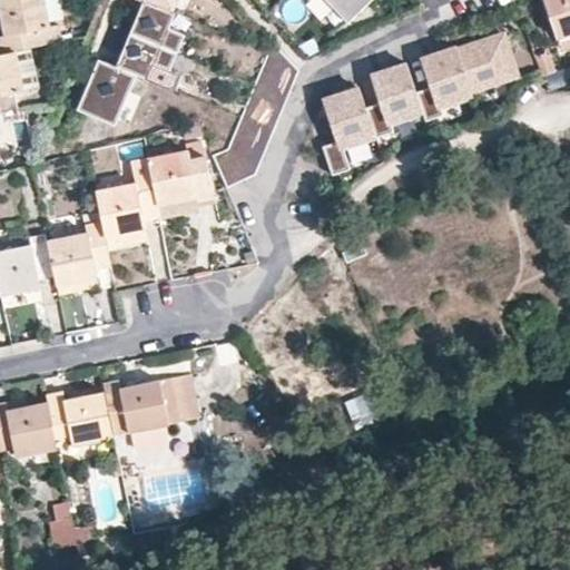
[(0,0),(0,22),(2,37),(0,37),(0,53),(11,52),(29,48),(61,40),(58,25),(46,26),(40,0),(0,0)]
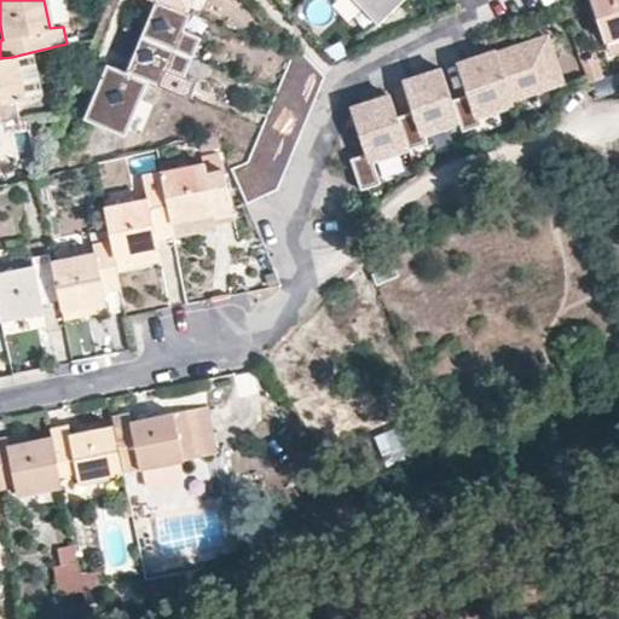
[(97,79),(81,119),(122,136),(145,81),(157,86),(165,69),(181,76),(197,38),(181,30),(187,15),(184,12),(187,0),(152,0),(123,71),(111,67),(104,82),(97,79)]
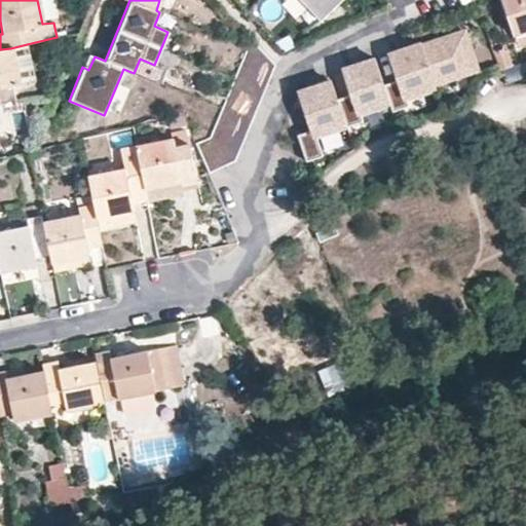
[(338,0),(299,0),(318,20),(338,0)]
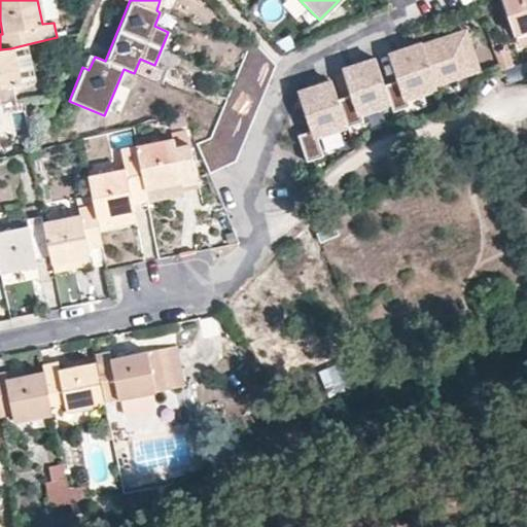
[(526,0),(502,0),(515,34),(526,30),(526,0)]
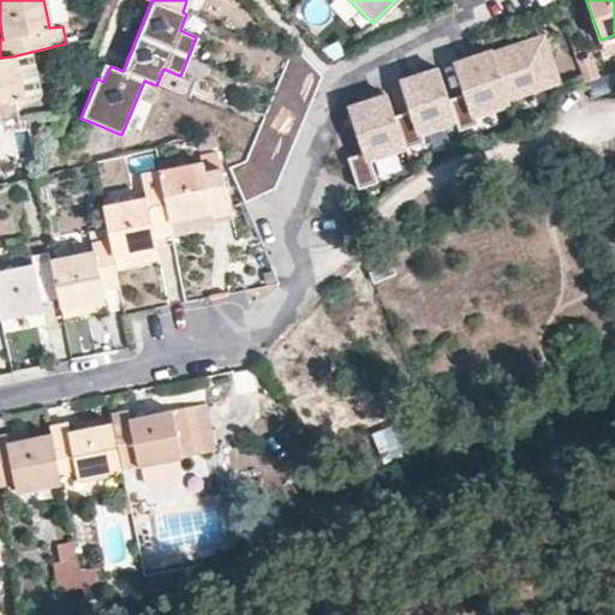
[(614,35),(601,40),(605,54),(614,49),(614,35)]
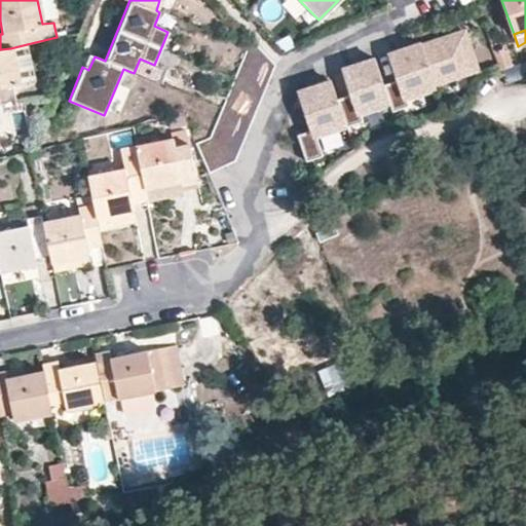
[(296,137),(304,163),(321,158),(314,141),(341,132),(341,130),(358,125),(357,119),(385,109),(387,115),(404,110),(402,104),(431,94),(429,87),(477,72),(463,31),(427,43),(429,50),(422,52),(420,45),(389,55),(399,81),(383,87),(374,61),(343,71),(351,97),(336,102),(330,83),(299,94),(311,133),(296,137)]
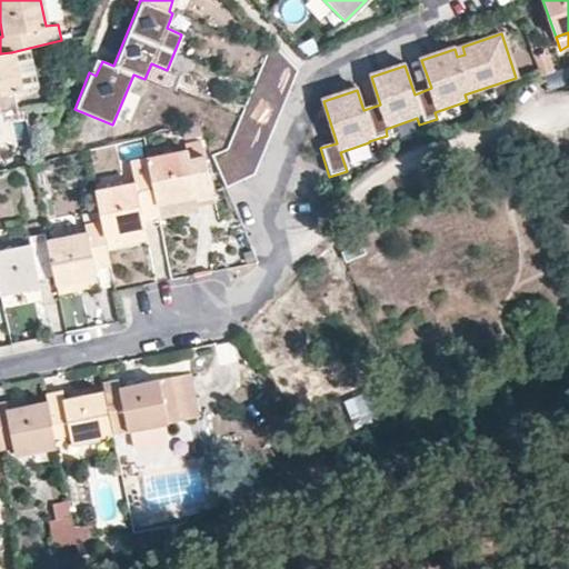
[(310,41),(298,48),(305,55),(317,49),(310,41)]
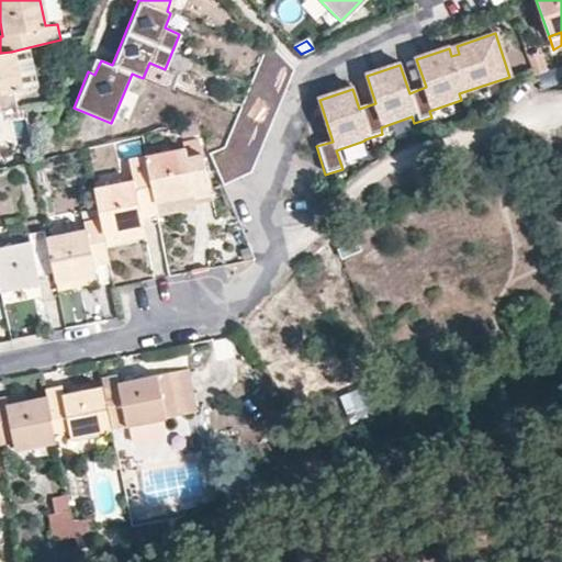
[(265,44),(238,111),(223,147),(208,155),(220,179),(235,172),(234,170),(254,165),(249,159),(261,147),(257,139),(269,126),(263,122),(277,109),(271,103),(284,90),(280,83),(291,71),(265,44)]
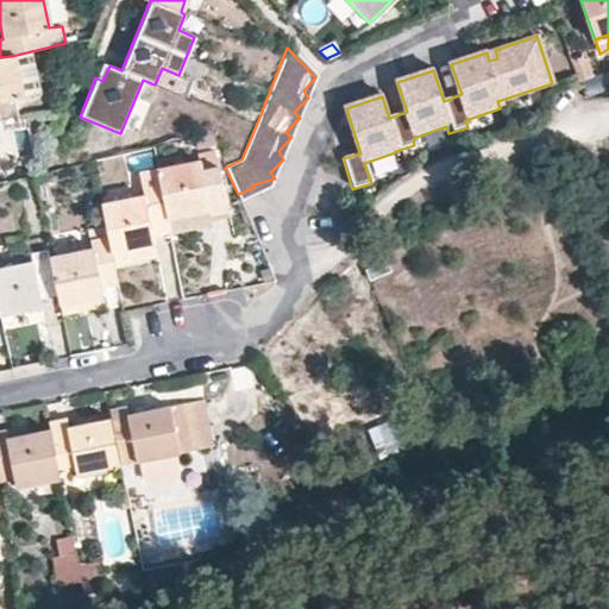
[(38,93),(31,51),(12,56),(20,98),(38,93)]
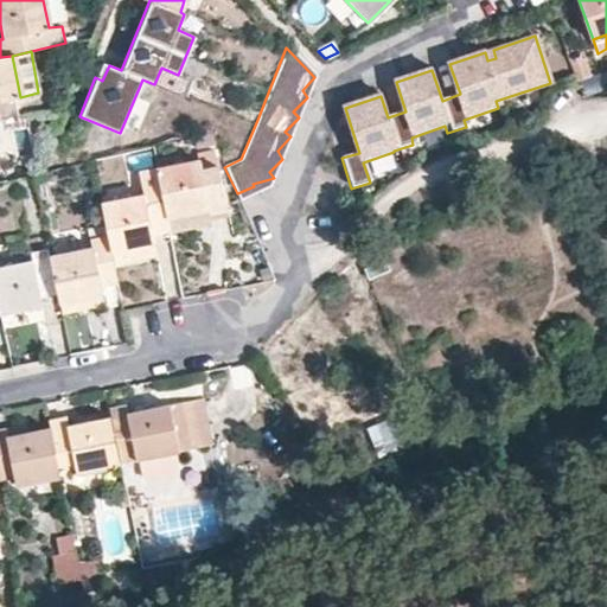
[(0,57),(0,117),(16,114),(13,98),(20,97),(12,56),(0,57)]
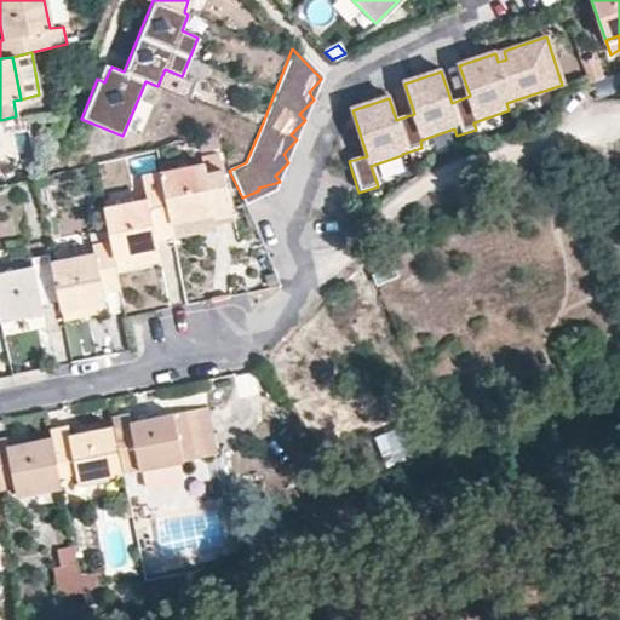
[(583,64),(584,70),(589,81),(601,78),(595,59),(583,64)]
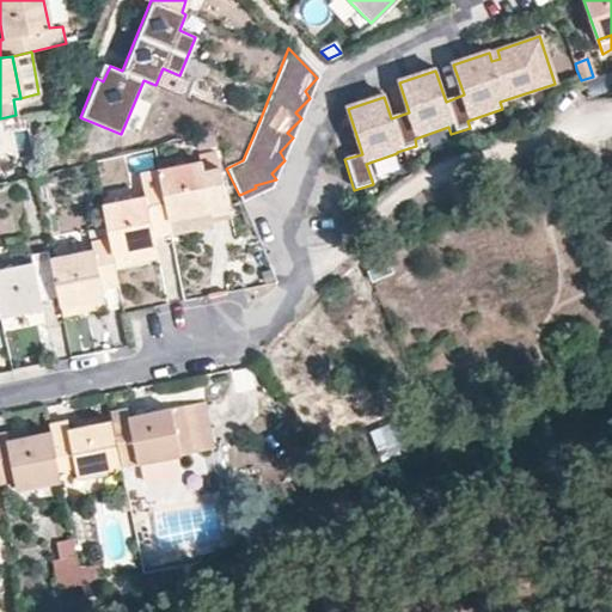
[(305,91),(310,98),(317,78),(305,91)]
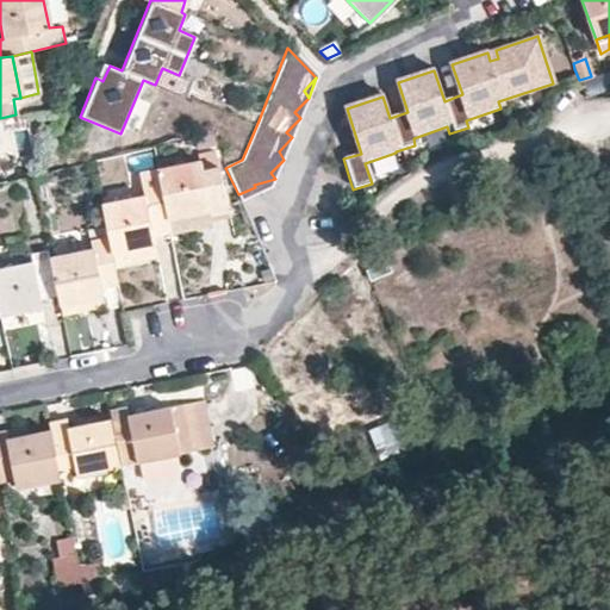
[(294,112),(300,118),(309,98),(294,112)]
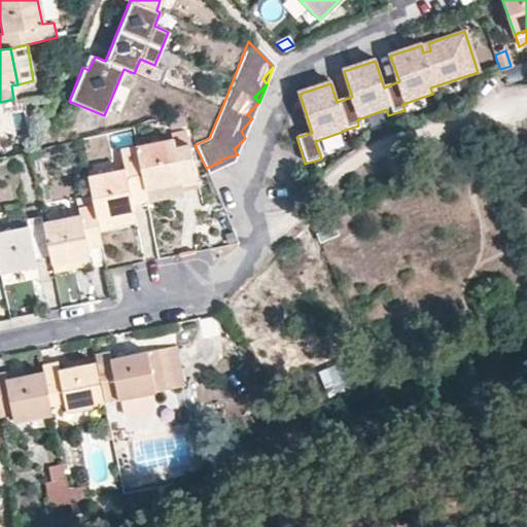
[(247,114),(252,118),(259,102),(247,114)]
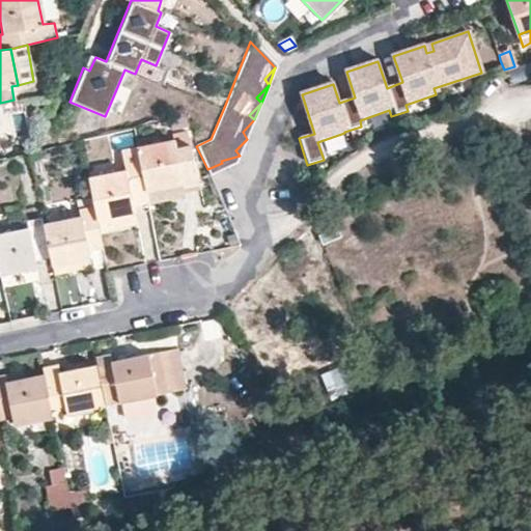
[(254,119),(243,132),(247,139),(254,119)]
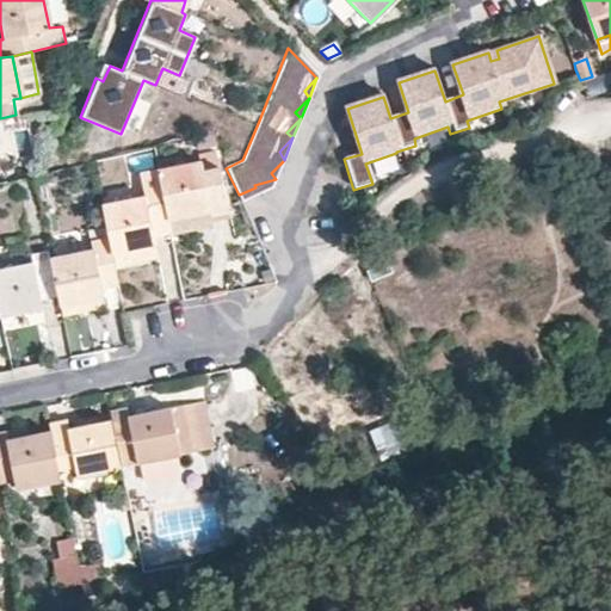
[(199,161),(156,170),(166,217),(209,209),(210,216),(229,211),(216,150),(198,154),(199,161)]
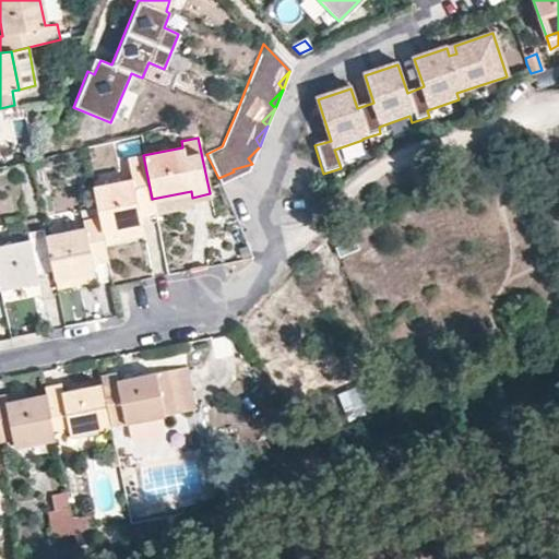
[(248,158),(252,164),(260,146),(248,158)]
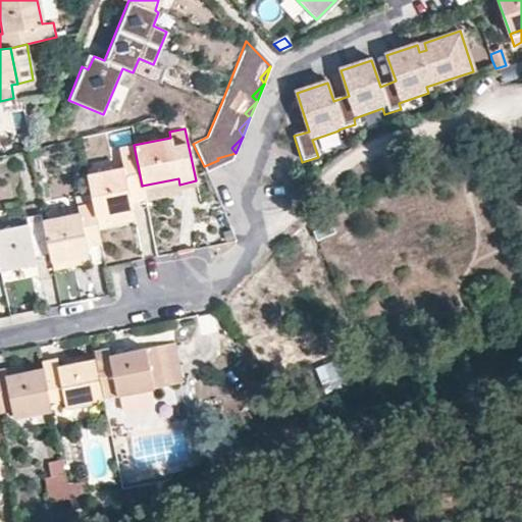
[(122,165),(86,173),(90,193),(94,216),(131,208),(129,200),(145,197),(142,186),(134,145),(118,148),(122,165)]
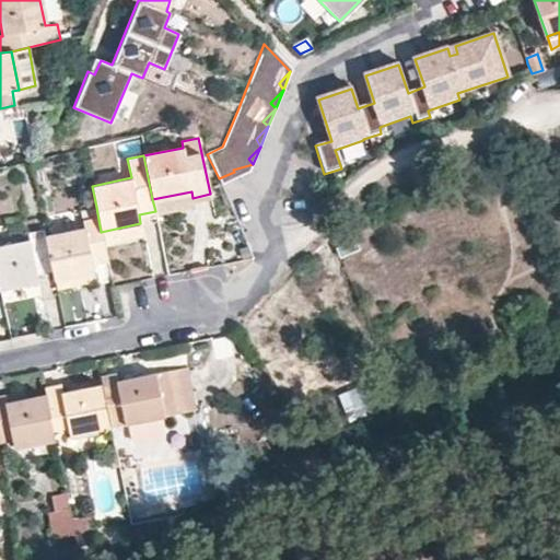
[(234,172),(219,178),(221,185),(249,172),(253,164),(233,170),(234,172)]
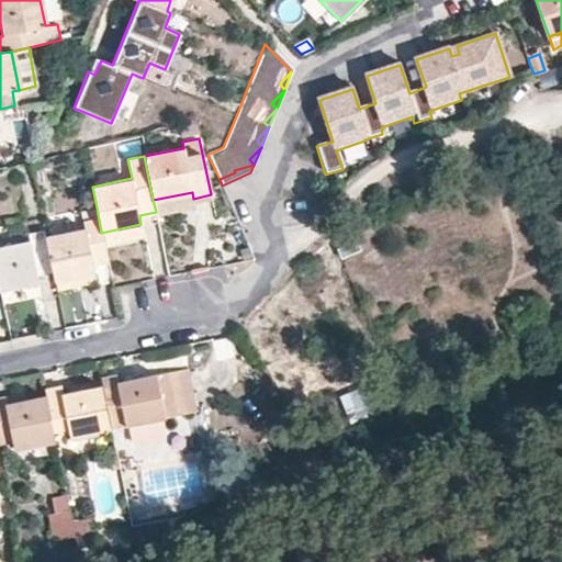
[(91,266),(108,262),(104,245),(101,233),(97,208),(79,211),(82,228),(44,235),(51,273),(53,281),(92,272),(91,266)]
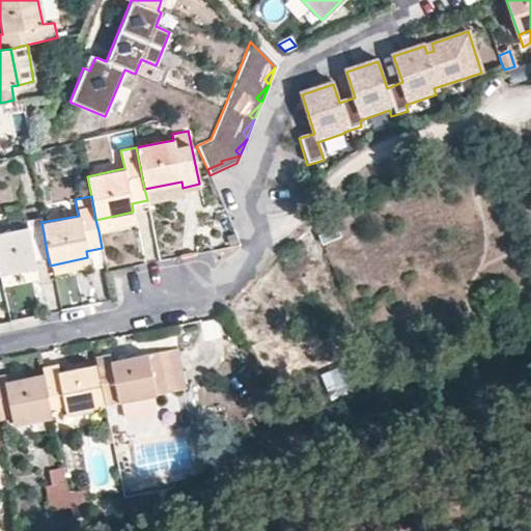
[(135,224),(133,212),(95,220),(99,231),(135,224)]
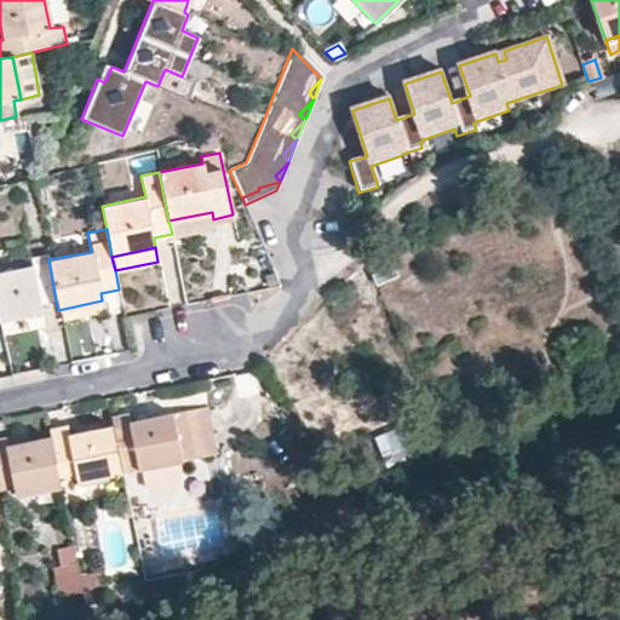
[(49,259),(46,253),(29,257),(30,264),(0,270),(0,321),(42,313),(41,304),(56,302),(49,259)]
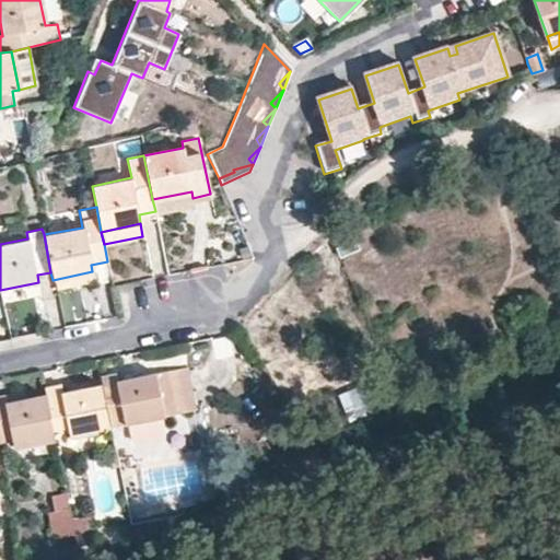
[(352,242),(335,249),(338,258),(357,251),(352,242)]
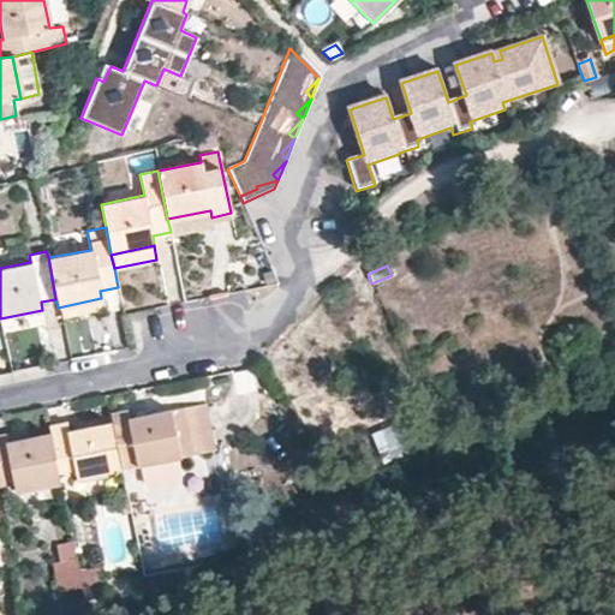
[(58,308),(59,320),(103,311),(101,298),(58,308)]
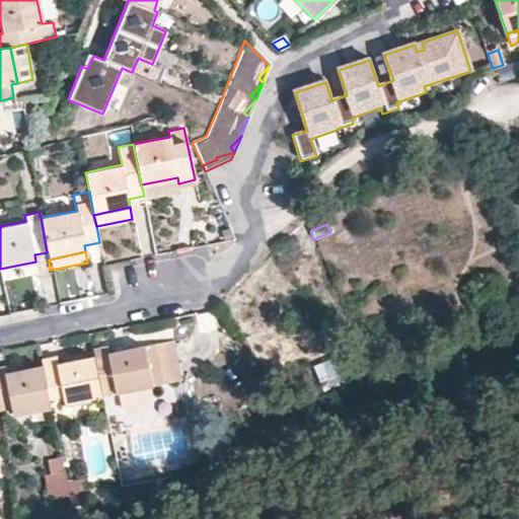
[(176,380),(168,342),(108,354),(106,346),(91,349),(92,356),(100,395),(176,380)]
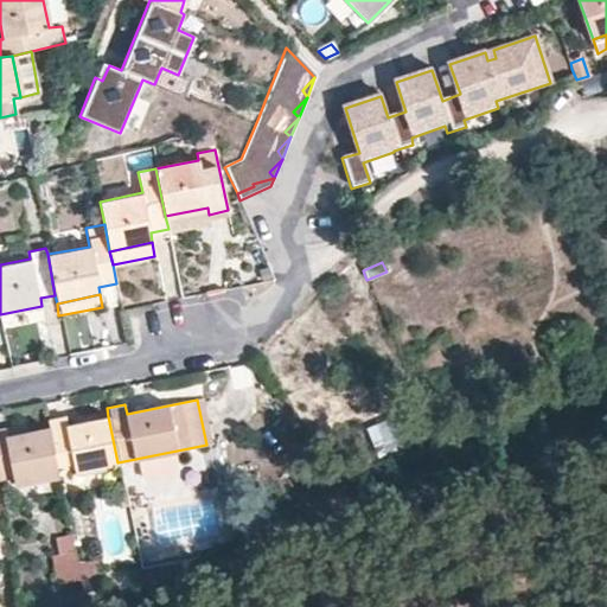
[(75,472),(117,462),(108,416),(65,426),(63,416),(45,420),(48,429),(55,466),(72,462),(75,472)]
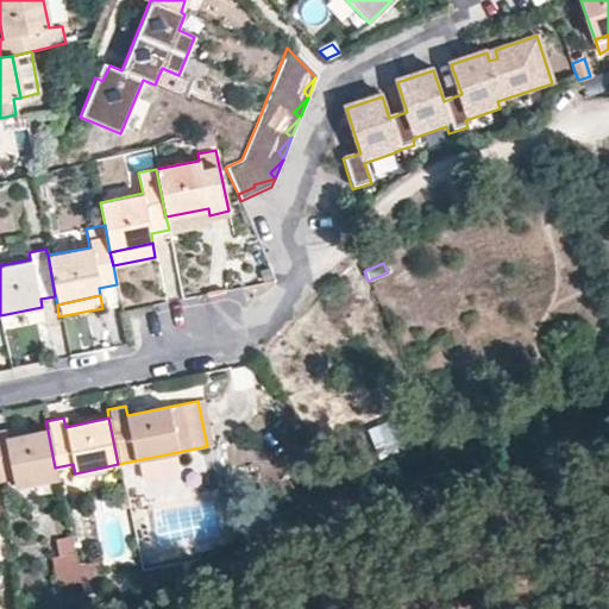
[(401,421),(372,431),(383,459),(410,451),(401,421)]
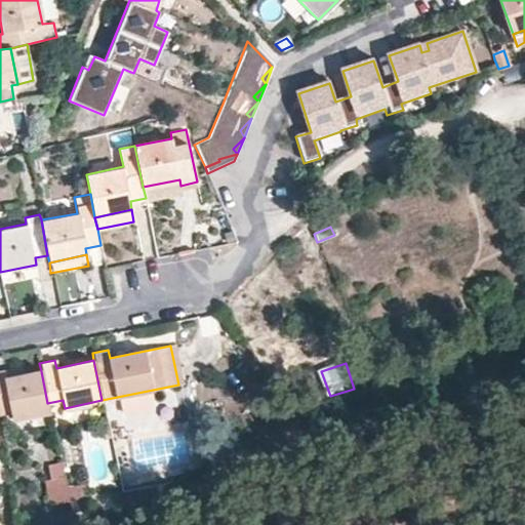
[(0,371),(0,412),(10,410),(12,418),(49,411),(47,403),(41,371),(4,378),(2,371),(0,371)]
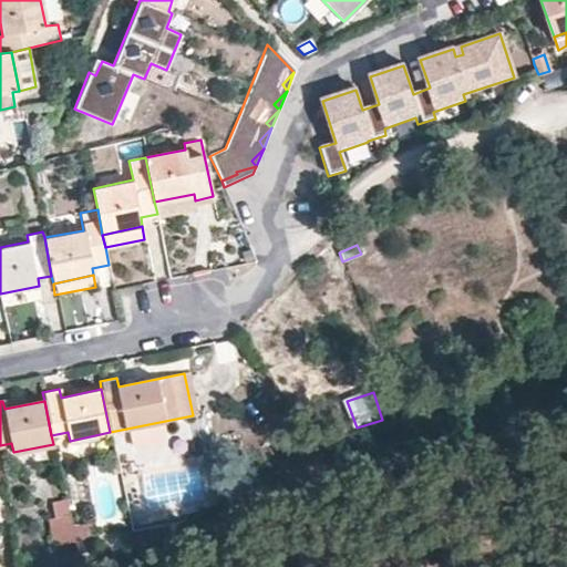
[(219,467),(207,471),(212,488),(224,485),(219,467)]
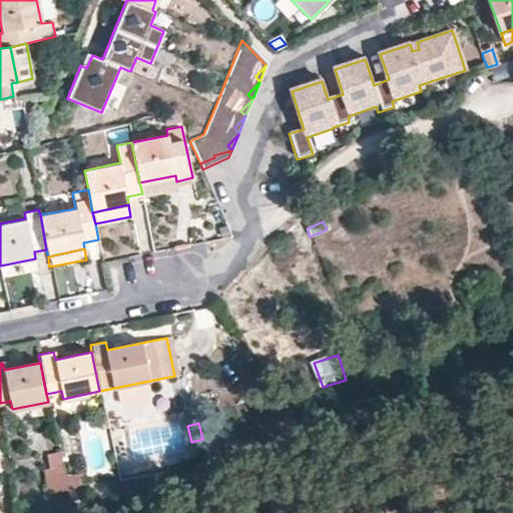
[(48,467),(60,465),(58,452),(46,454),(48,467)]
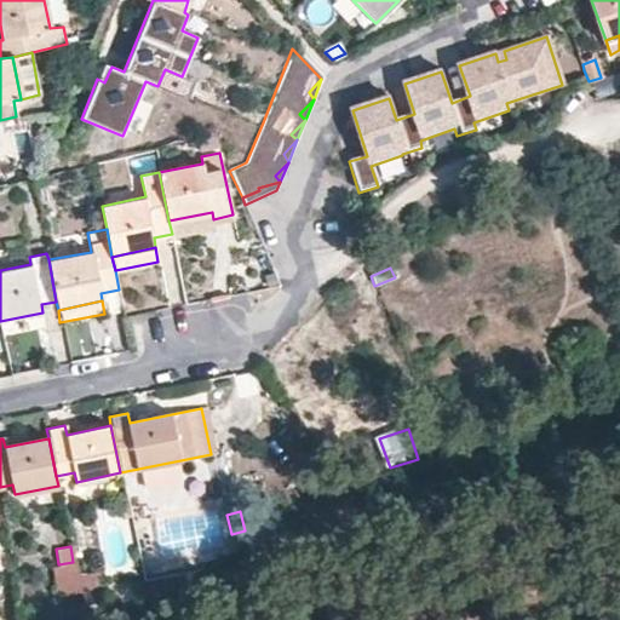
[(80,595),(75,574),(73,562),(58,564),(51,567),(57,598),(80,595)]
